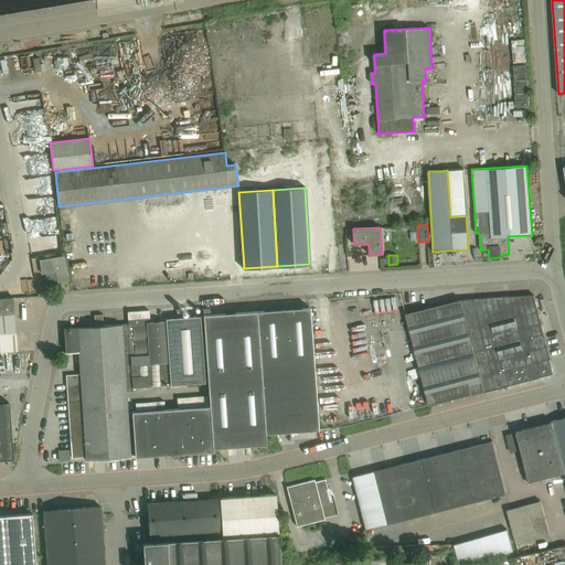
[(59,283),(68,281),(65,257),(41,260),(43,274),(57,272),(59,283)]
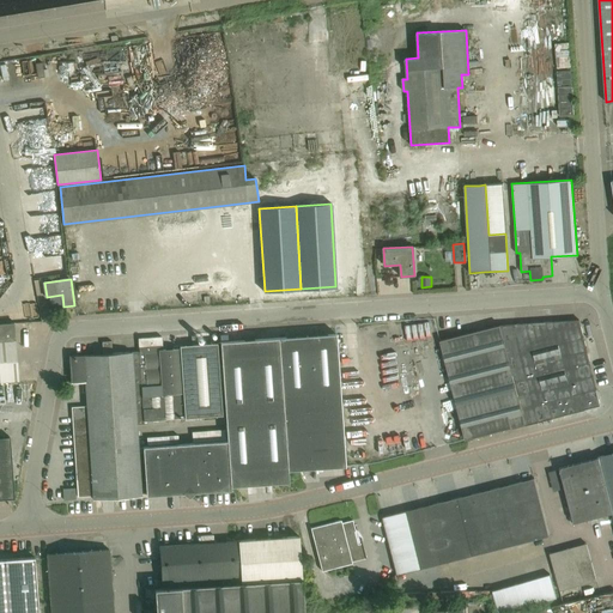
[(514,325),(539,422),(601,406),(580,319),(514,325)]
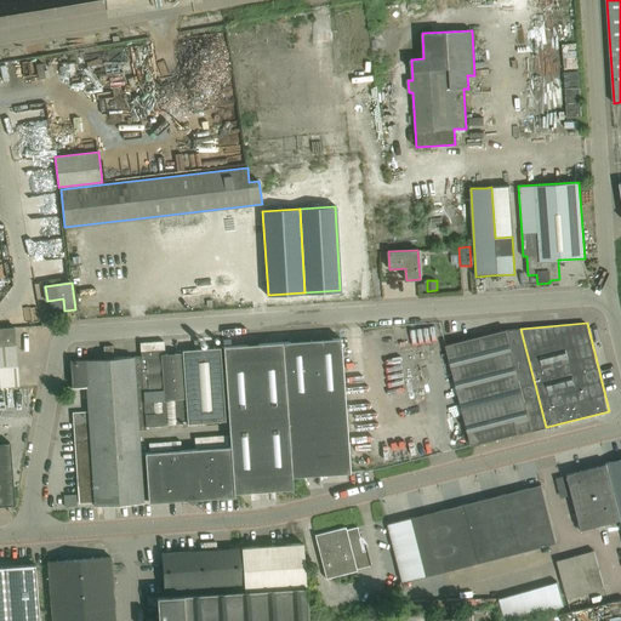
[(0,386),(18,386),(15,328),(0,328),(0,386)]
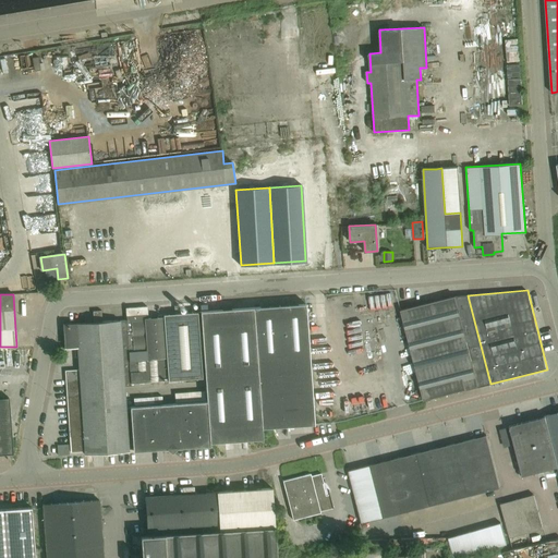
[(478,387),(490,384),(468,295),(455,296),(478,387)]
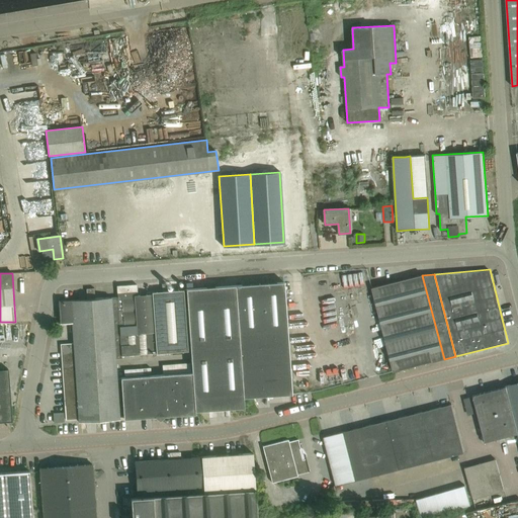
[(432,362),(444,359),(422,275),(372,287),(394,371),(432,361),(432,362)]
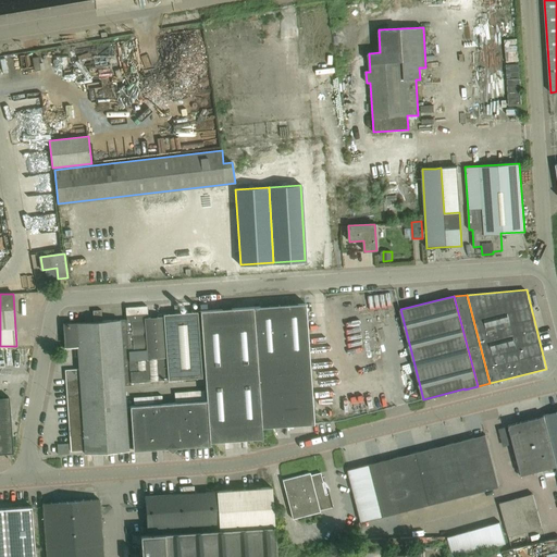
[(208,401),(130,407),(133,450),(166,448),(172,453),(176,448),(210,445),(209,443),(230,441),(232,441),(240,441),(243,440),(262,438),(261,428),(272,426),(276,426),(311,424),(313,424),(305,304),(254,308),(254,309),(201,312),(207,391),(208,400),(208,401)]
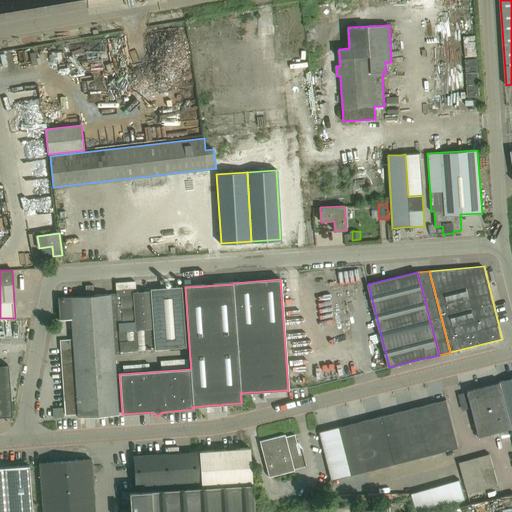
[(135,282),(115,283),(116,294),(116,295),(119,343),(120,352),(186,347),(182,287),(151,289),(151,291),(150,291),(150,289),(146,290),(146,292),(136,292),(135,282)]
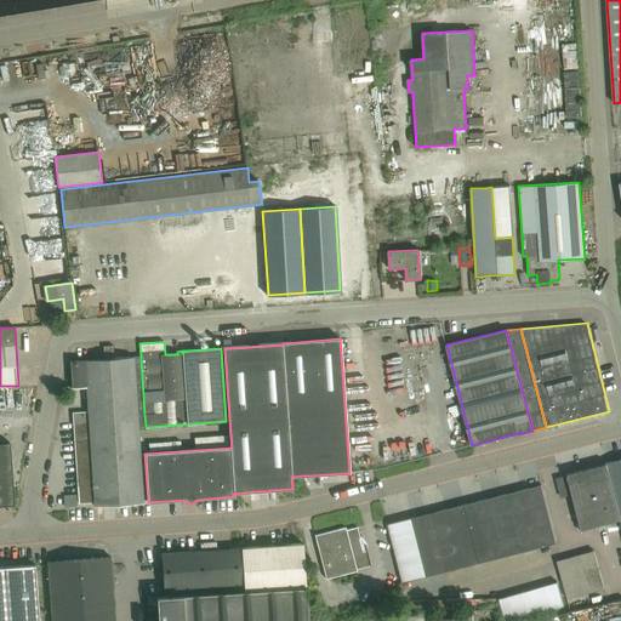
[(70,360),(70,363),(72,387),(87,386),(89,403),(80,403),(81,412),(73,414),(74,427),(78,486),(79,486),(80,502),(95,502),(95,506),(143,503),(138,431),(146,429),(146,427),(144,416),(141,358),(141,357),(114,358),(113,346),(104,347),(104,359),(70,360)]
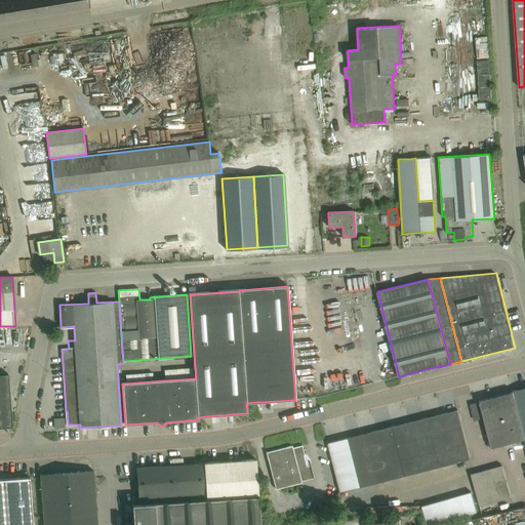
[(0,427),(12,427),(8,374),(0,374),(0,427)]
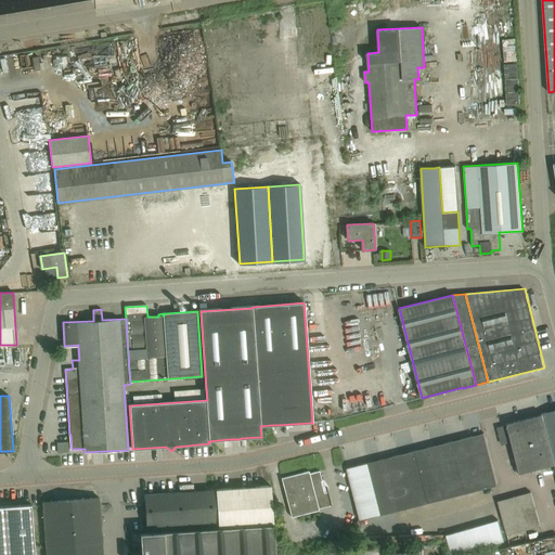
[(554,410),(542,414),(506,424),(506,425),(500,427),(504,443),(511,442),(519,473),(554,464),(554,467),(554,410)]
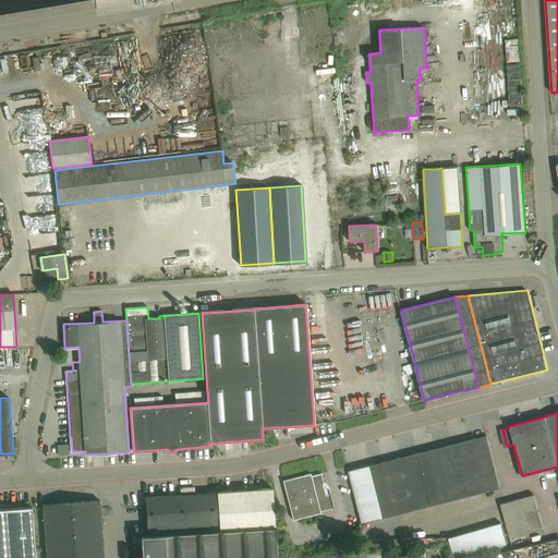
[(485,436),(469,440),(475,469),(493,464),(485,436)]
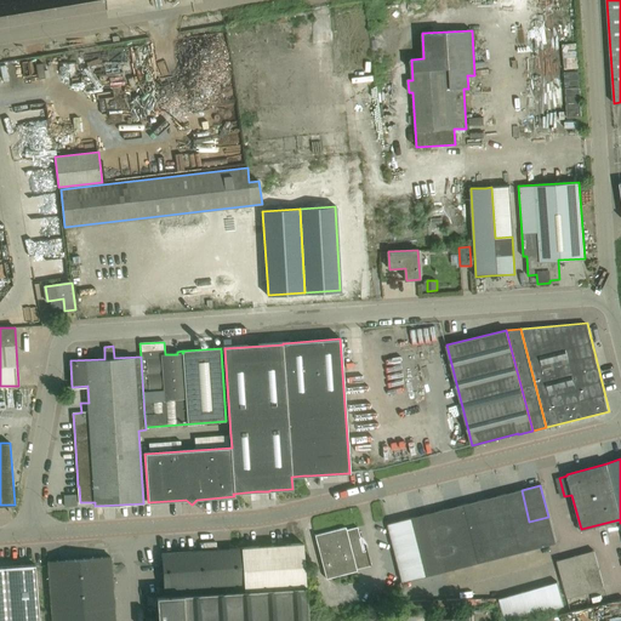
[(522,490),(502,495),(511,527),(529,522),(522,490)]
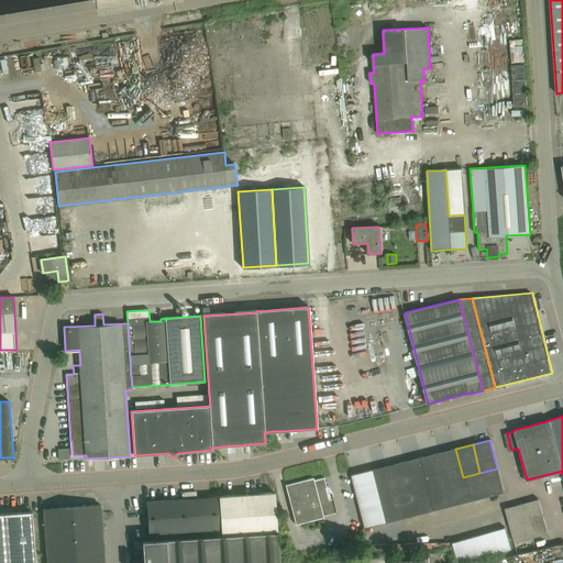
[(68,449),(57,449),(58,460),(69,459),(68,449)]
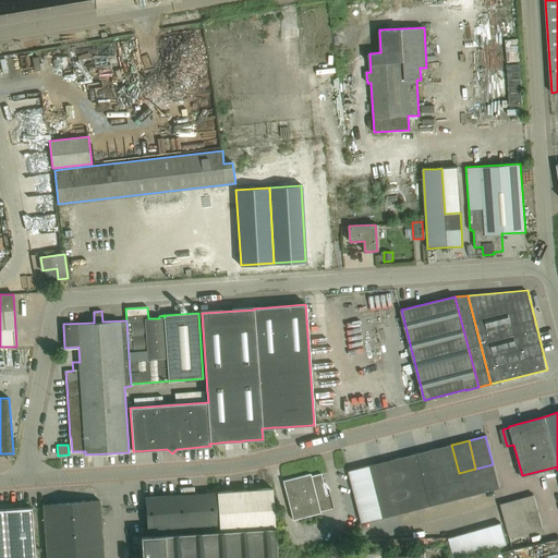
[(441,478),(459,473),(451,445),(434,449),(441,478)]
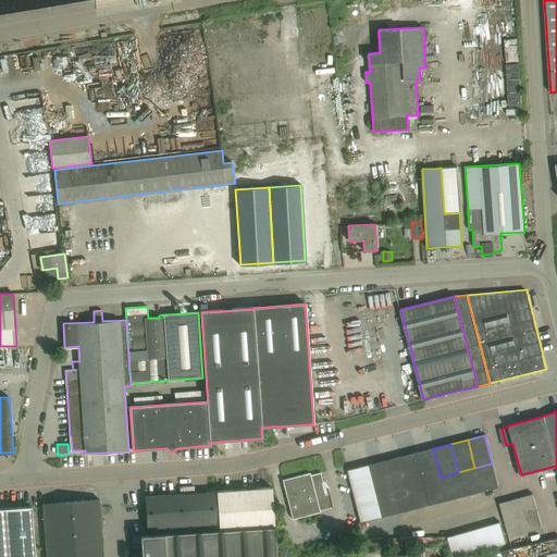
[(433,448),(416,453),(429,505),(446,500),(441,478),(433,448)]
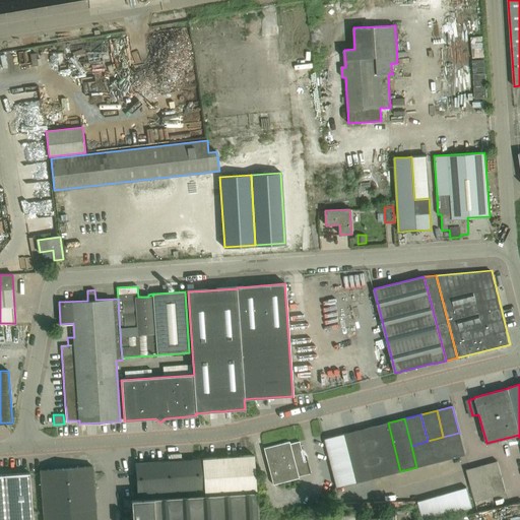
[(372,427),(379,454),(384,475),(400,471),(388,423),(372,427)]
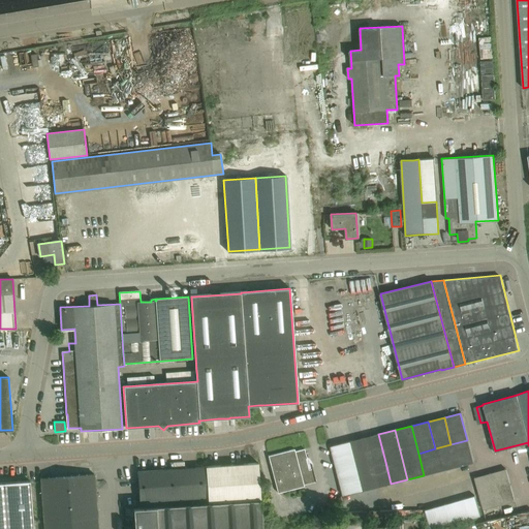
[(378,434),(362,438),(369,466),(385,462),(378,434)]
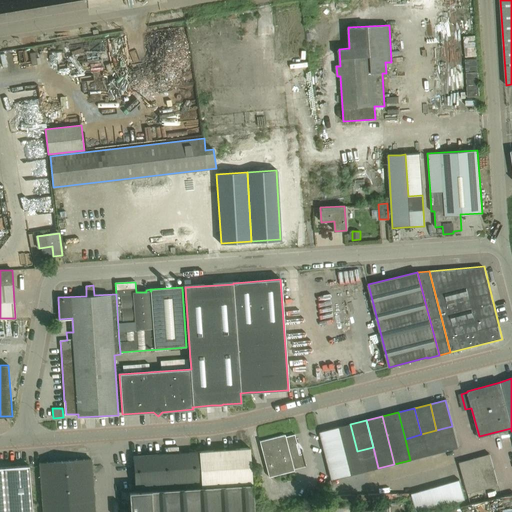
[(357,451),(350,424),(340,427),(347,454),(357,451)]
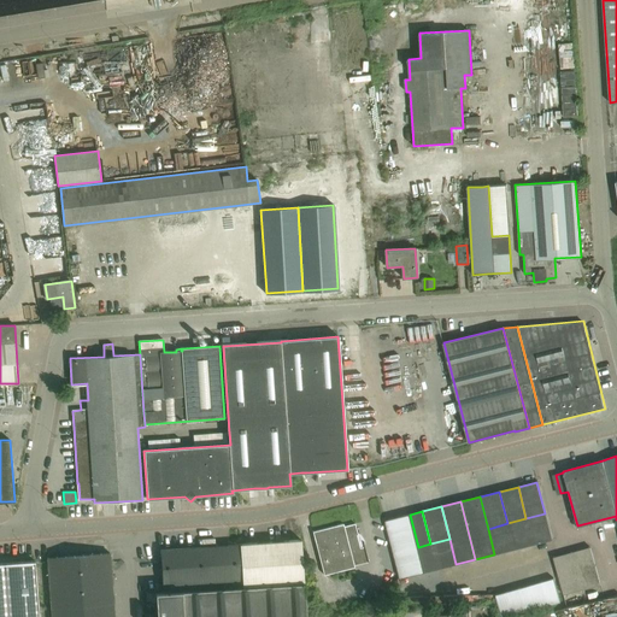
[(545,513),(526,518),(533,545),(552,540),(545,513)]
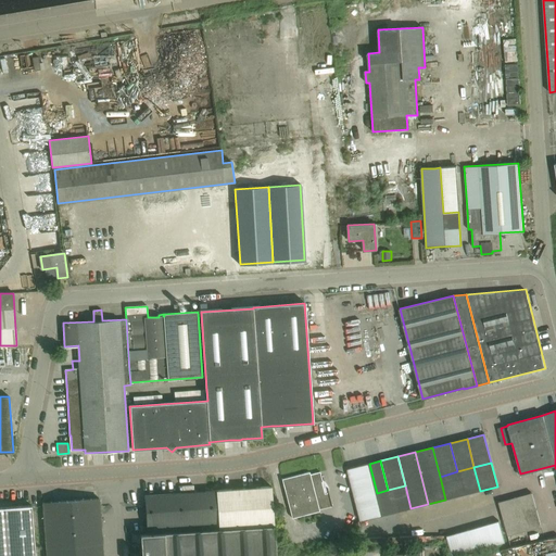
[(382,516),(377,493),(369,464),(348,469),(362,521),(382,516)]
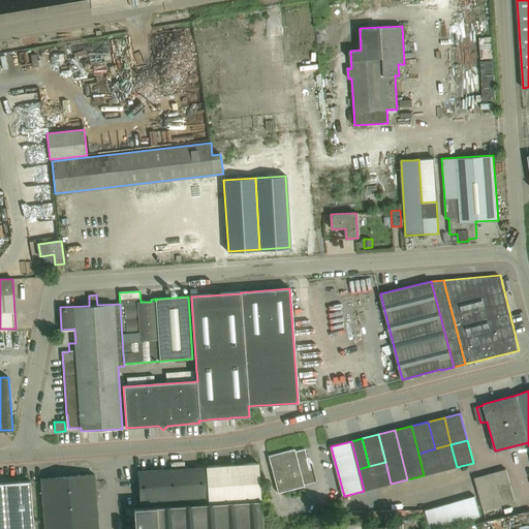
[(450,444),(435,448),(440,471),(457,467),(450,444)]
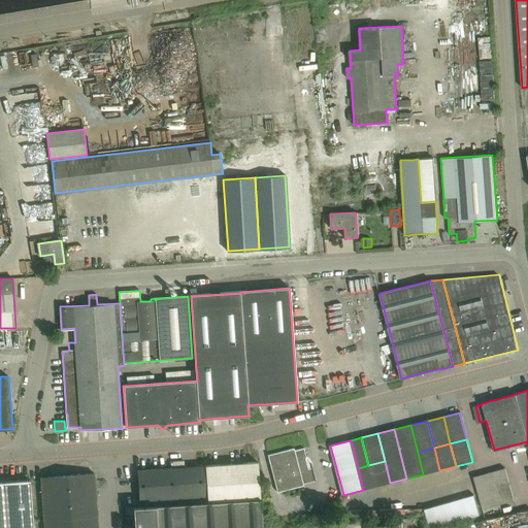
[(434,448),(418,453),(423,474),(439,470),(434,448)]
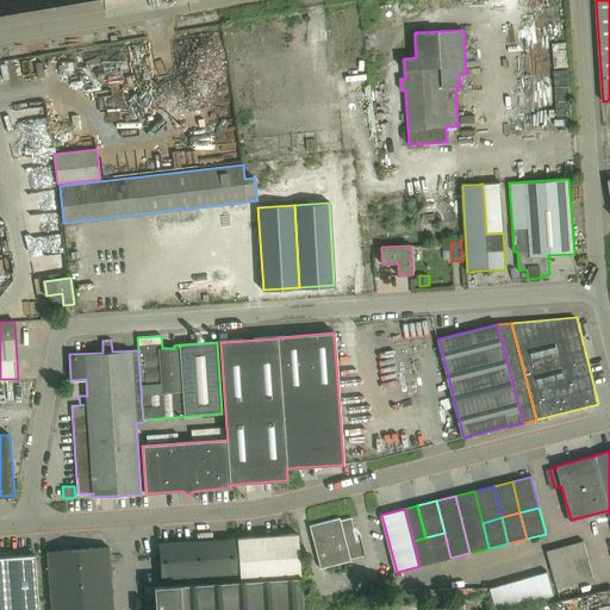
[(353,529),(350,518),(340,521),(338,518),(309,526),(319,567),(349,559),(348,554),(350,553),(348,545),(356,542),(353,529)]
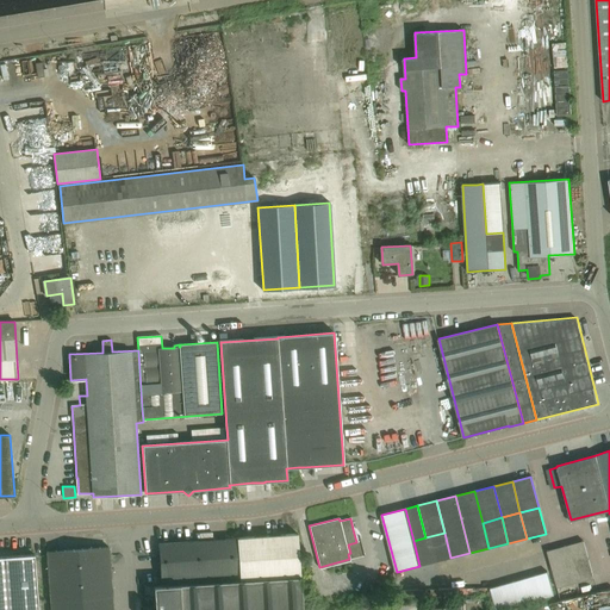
[(444,533),(425,537),(431,562),(450,558),(444,533)]
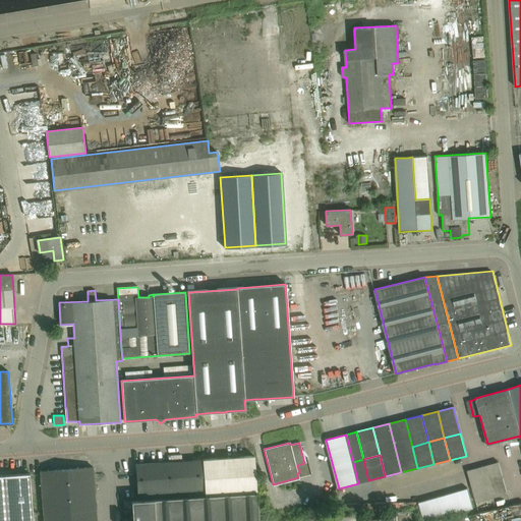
[(132,520),(257,520),(256,493),(253,456),(135,464),(137,500),(131,500),(132,501),(132,520)]
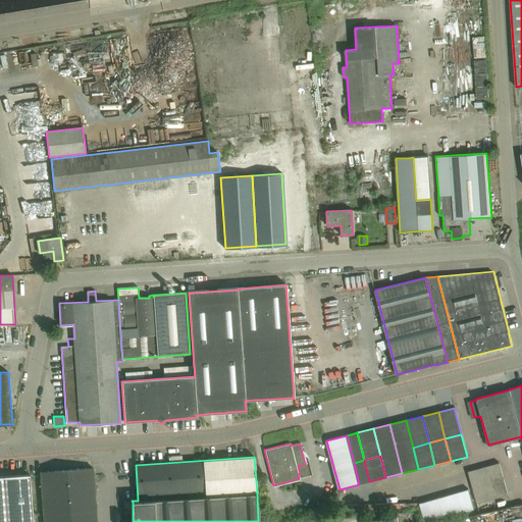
[(364,460),(354,463),(359,484),(369,481),(364,460)]
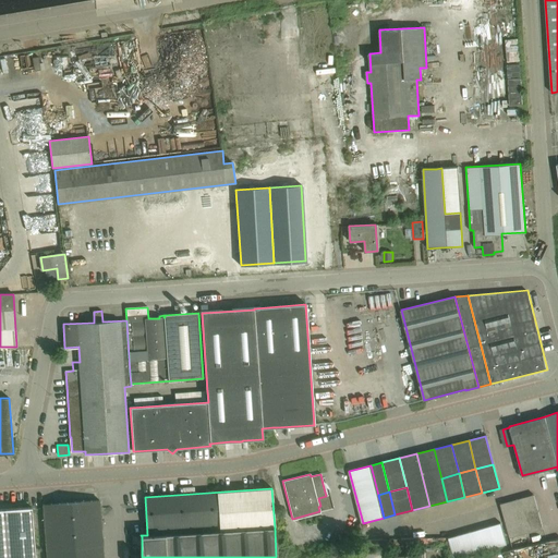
[(518,499),(526,533),(544,529),(534,495),(518,499)]
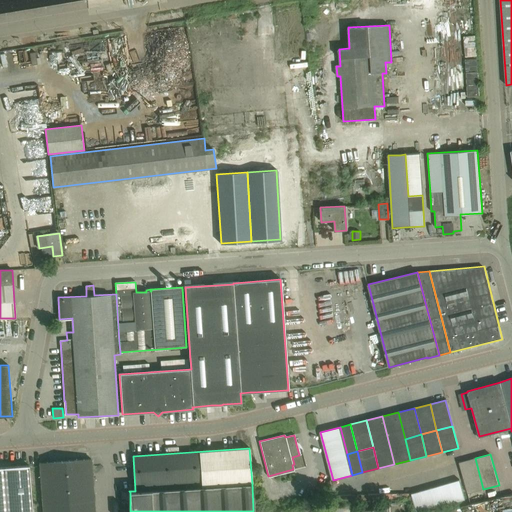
[(468,493),(483,489),(475,458),(460,462),(468,493)]
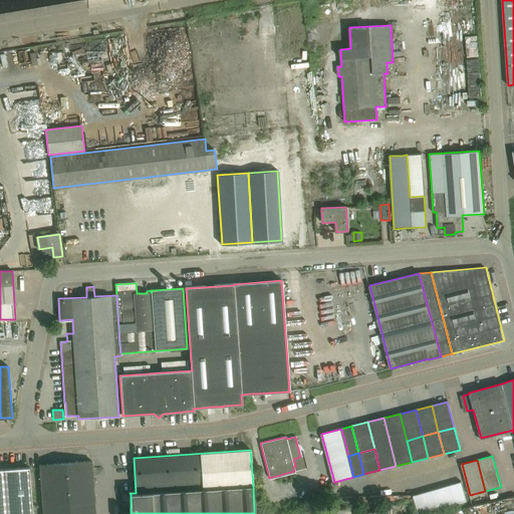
[(95,513),(91,462),(40,465),(40,467),(43,513),(95,513)]
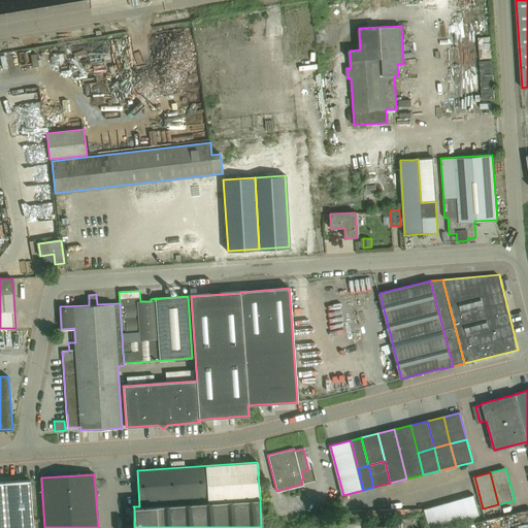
[(0,527),(33,527),(30,481),(0,483),(0,527)]
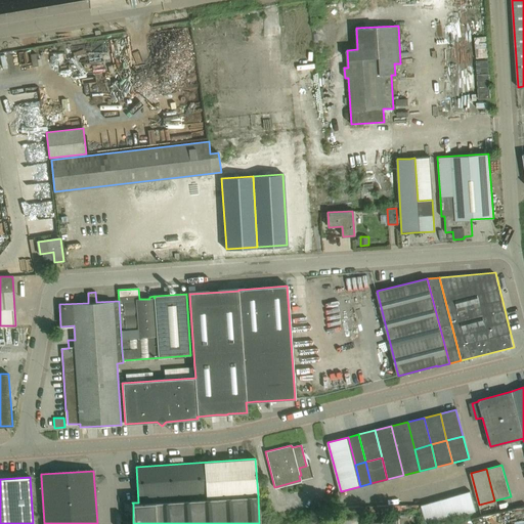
[(470,490),(460,492),(466,513),(475,510),(470,490)]
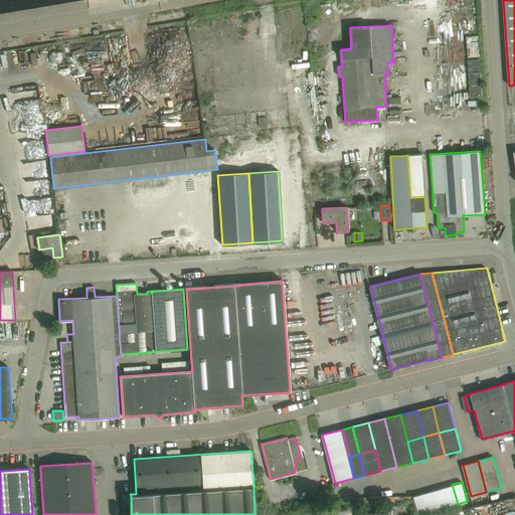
[(452,484),(442,487),(448,507),(458,504),(452,484)]
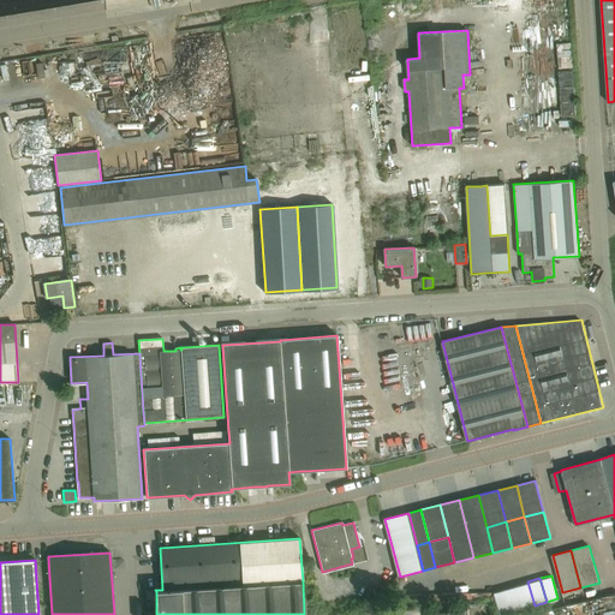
[(527,581),(517,585),(523,608),(535,605),(527,581)]
